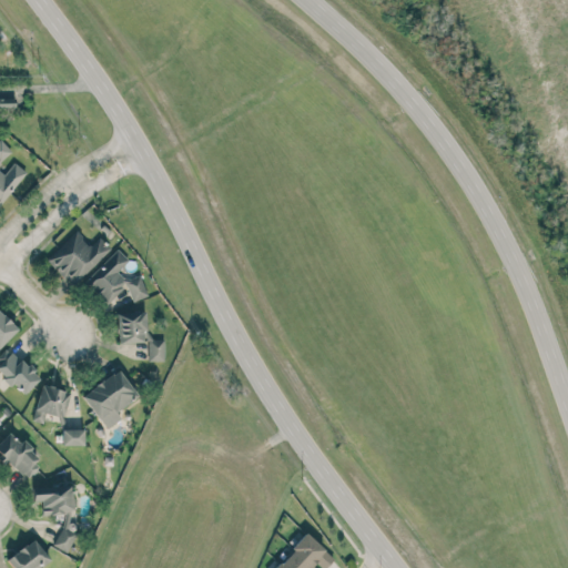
[(0,98),(0,109),(16,109),(14,98),(0,98)]
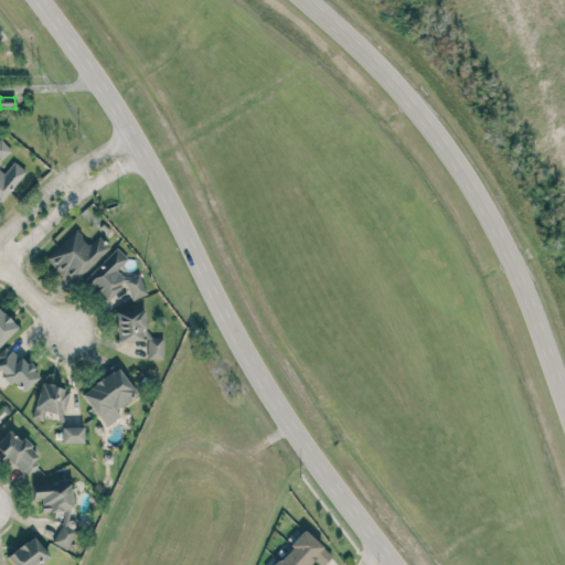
[(0,204),(25,170),(9,158),(14,150),(0,139),(0,204)]
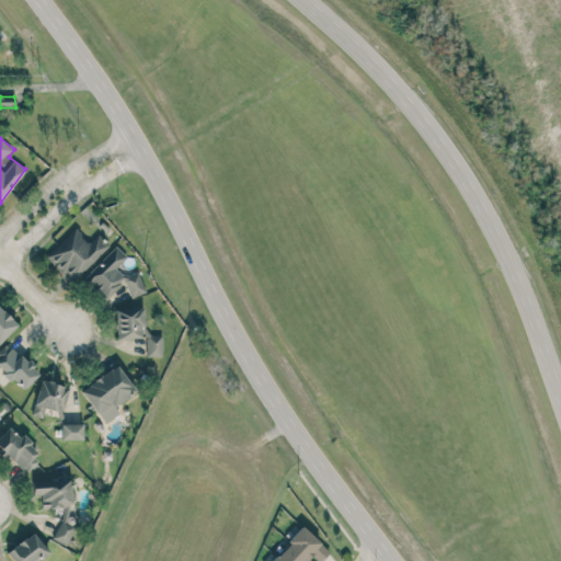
[(46,256),(73,283),(110,245),(96,233),(89,242),(73,228),(46,256)]
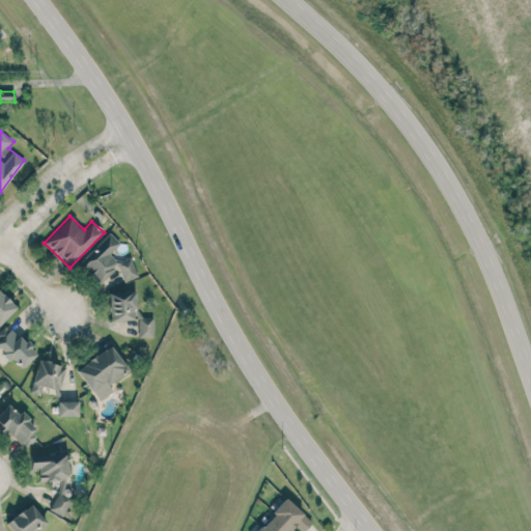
[(123,282),(138,277),(131,257),(114,262),(111,252),(120,243),(109,232),(78,264),(100,284),(118,266),(123,282)]
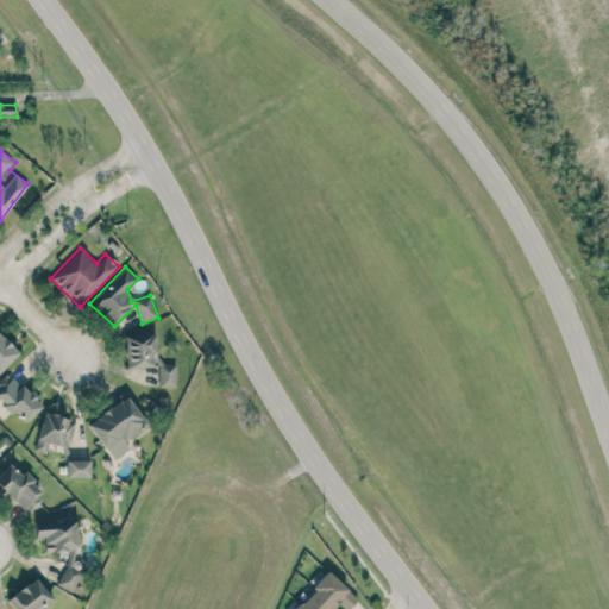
[(0,371),(19,353),(0,333),(0,371)]
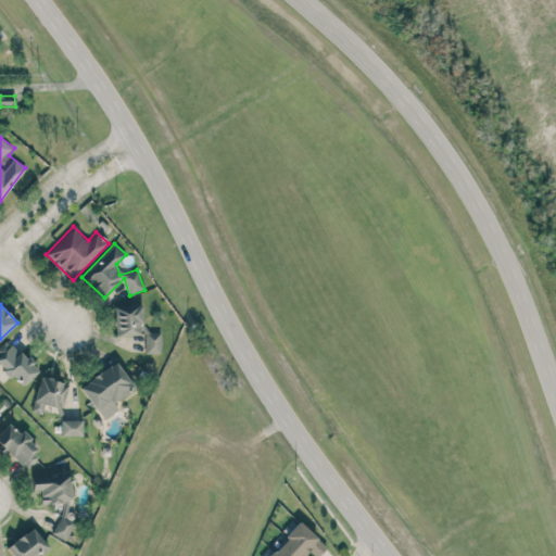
[(160,332),(143,332),(142,305),(114,306),(115,336),(144,335),(144,353),(161,353),(160,332)]
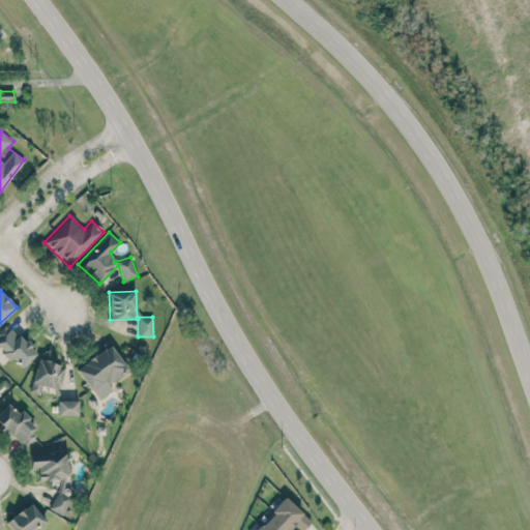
[(0,329),(0,336),(0,337),(0,348),(21,369),(36,354),(7,323),(0,329)]
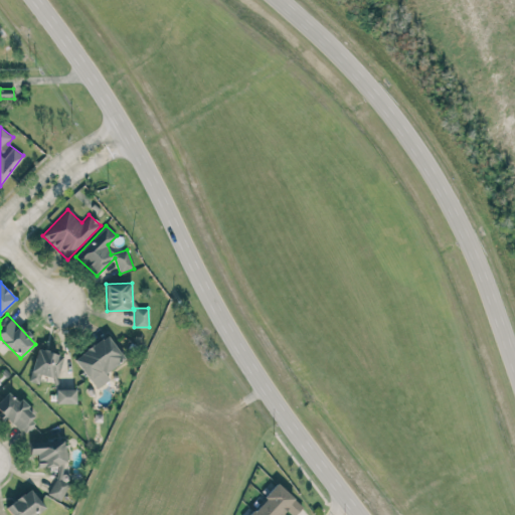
[(73,358),(96,388),(110,379),(105,372),(124,359),(107,335),(73,358)]
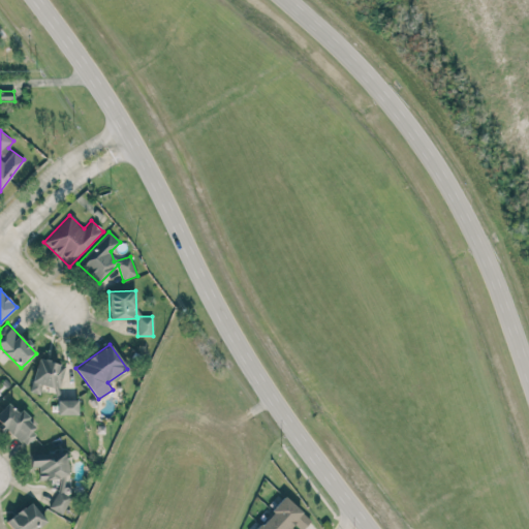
[(57,392),(65,367),(39,358),(28,391),(39,395),(42,386),(57,392)]
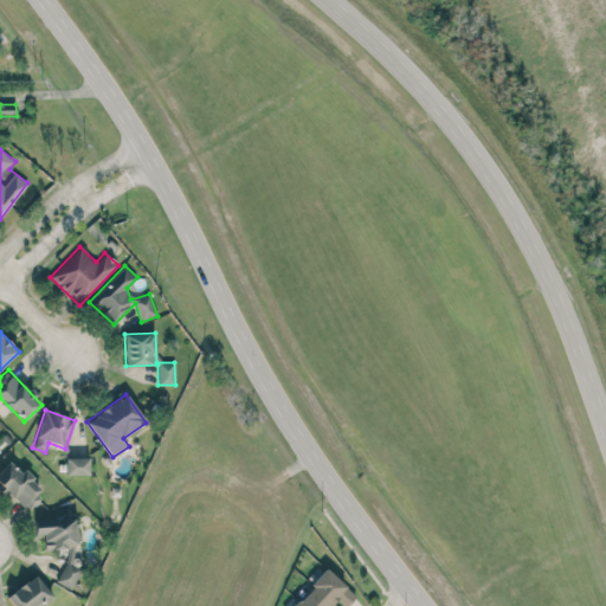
[(89,458),(66,457),(65,475),(89,475),(89,458)]
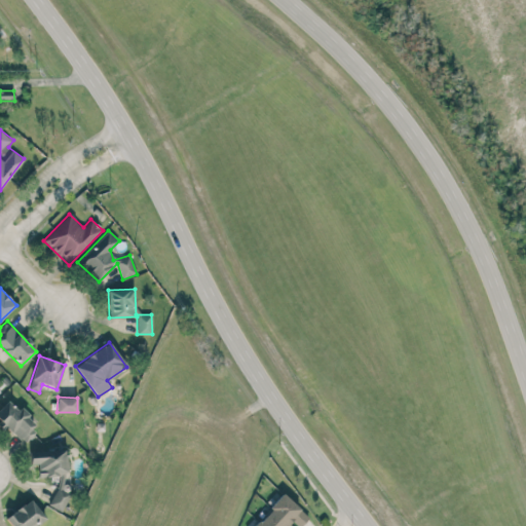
[(39,428),(20,410),(19,411),(8,401),(0,408),(0,427),(3,424),(24,444),(39,428)]
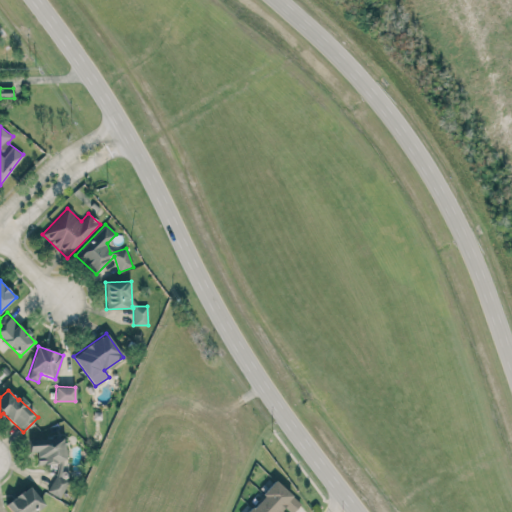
[(48,492),(61,498),(67,482),(67,472),(61,470),(65,459),(64,437),(31,439),(29,444),(29,452),(36,452),(37,465),(50,464),(50,472),(56,472),(48,492)]
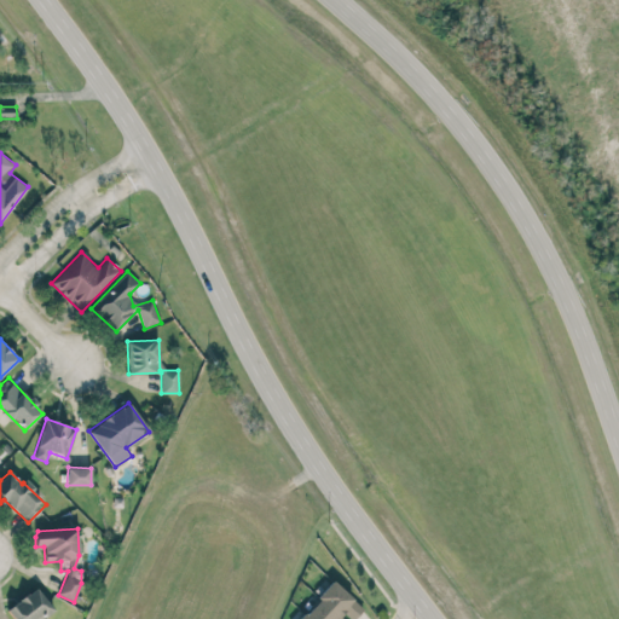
[(353,618),(363,609),(334,582),(298,618),(353,618)]
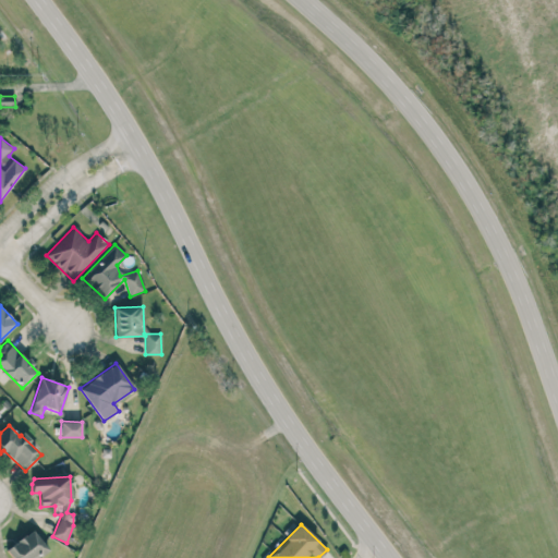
[(37,557),(48,552),(35,530),(7,547),(13,557),(37,557)]
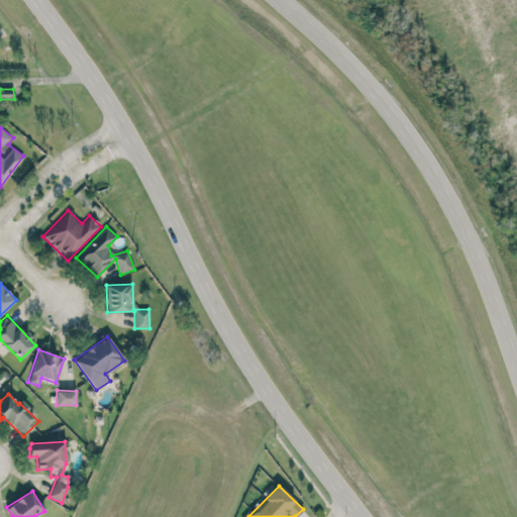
All buildings are outlined.
